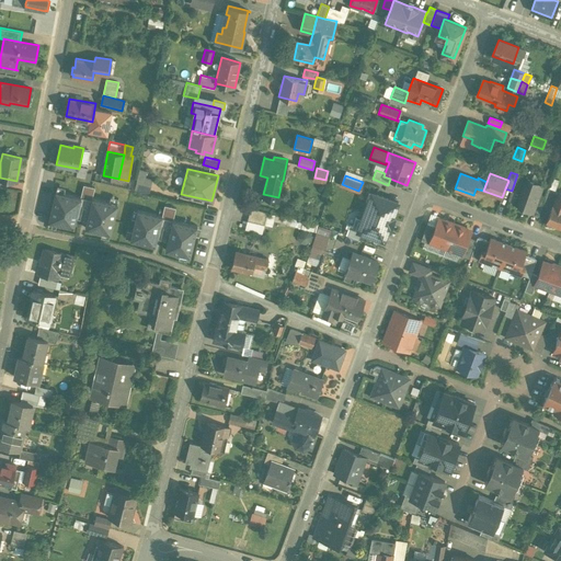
[(542,184),(524,179),(515,204),(533,210),(534,210),(539,193),(542,184)]
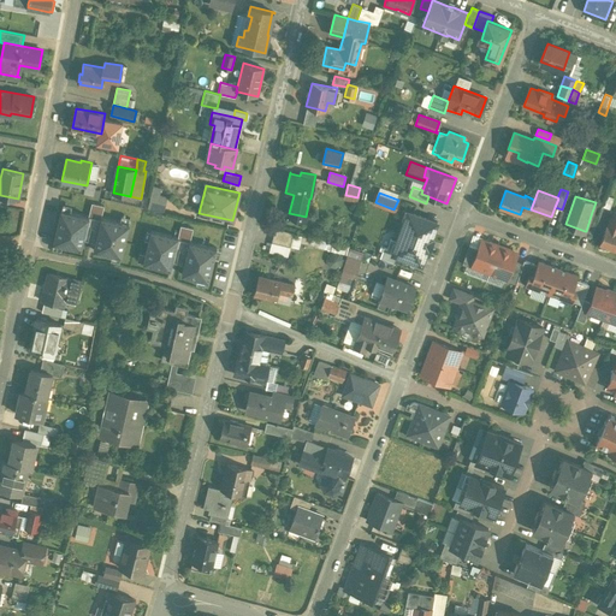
[(82,250),(89,215),(60,209),(52,243),(82,250)]
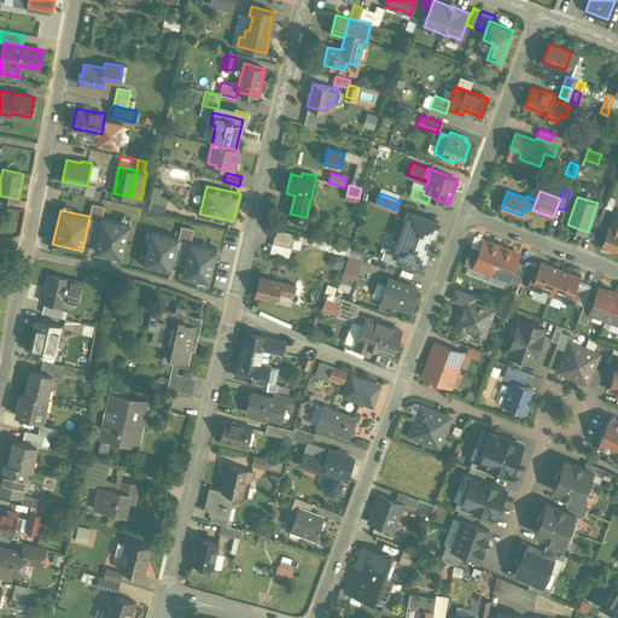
[(392,255),(423,266),(438,222),(408,211),(392,255)]
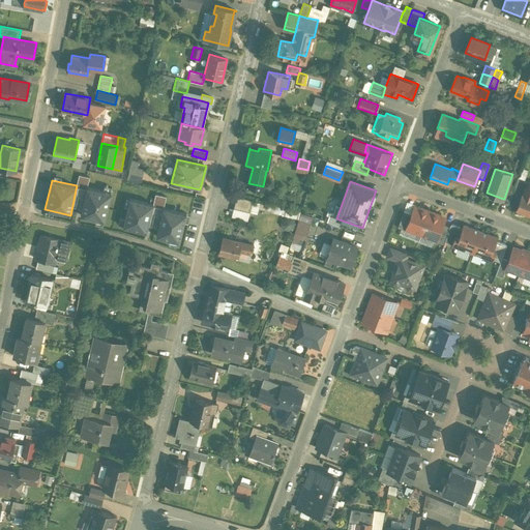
[(509,182),(504,199),(503,199),(502,202),(508,204),(516,185),(509,182)]
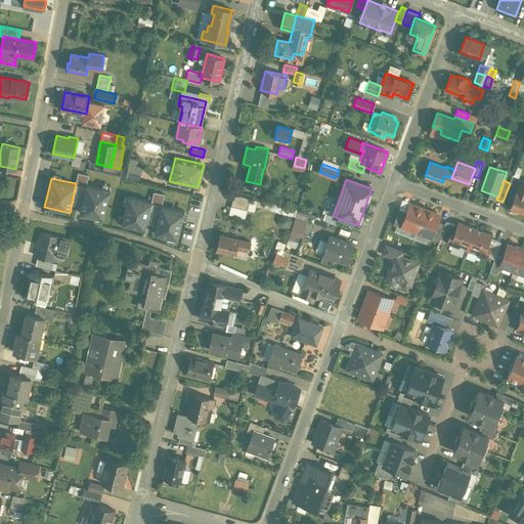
[(103,219),(111,189),(86,183),(79,213),(103,219)]
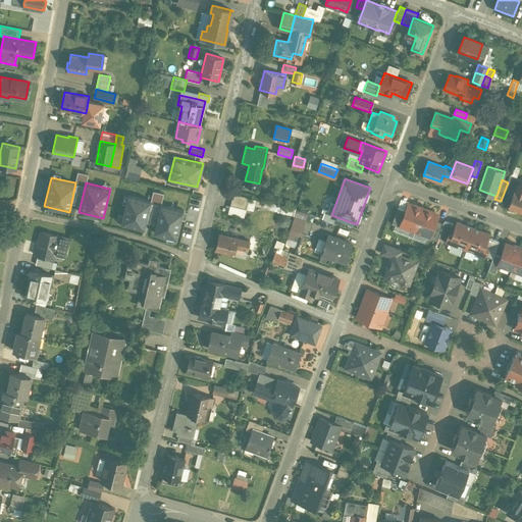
[(521,194),(515,191),(514,191),(508,207),(521,212),(521,194)]
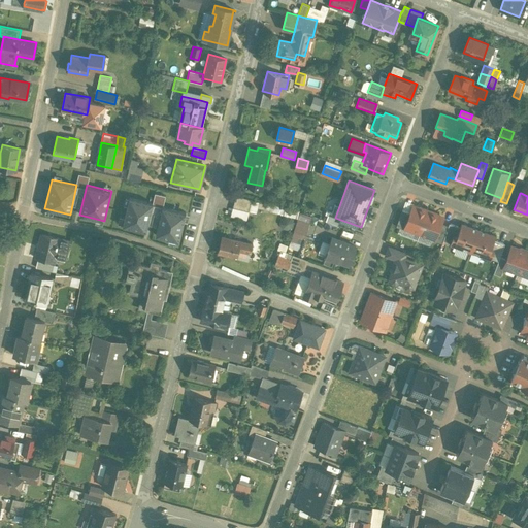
[(252,199),(235,195),(233,207),(249,211),(252,199)]
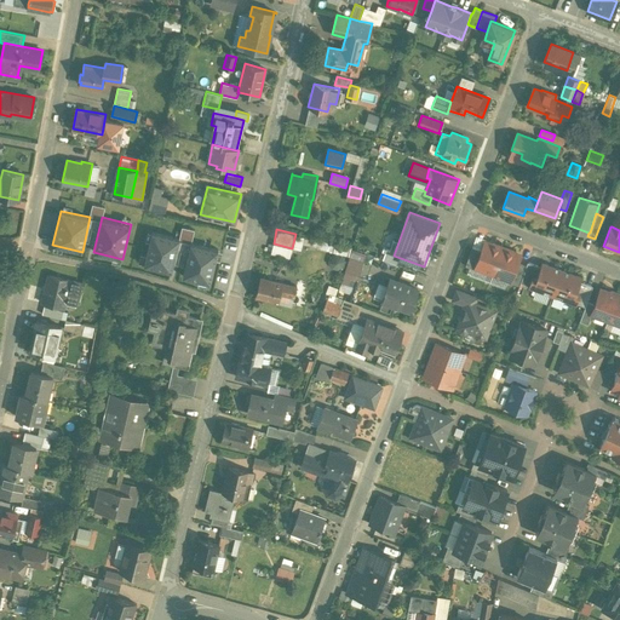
[(171,271),(179,237),(151,231),(143,265),(171,271)]
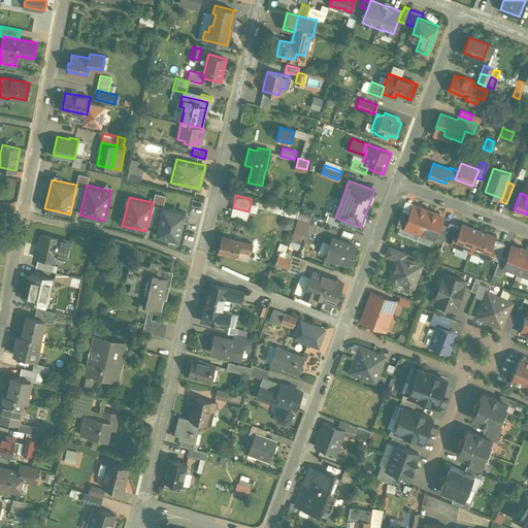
[(178,241),(186,211),(162,206),(155,235),(178,241)]
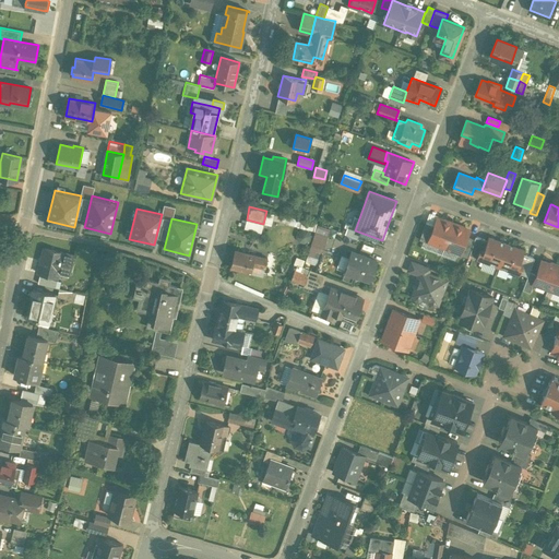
[(448,222),(437,218),(435,225),(431,224),(430,229),(431,232),(430,233),(427,240),(431,241),(444,247),(453,223),(449,222),(448,222)]
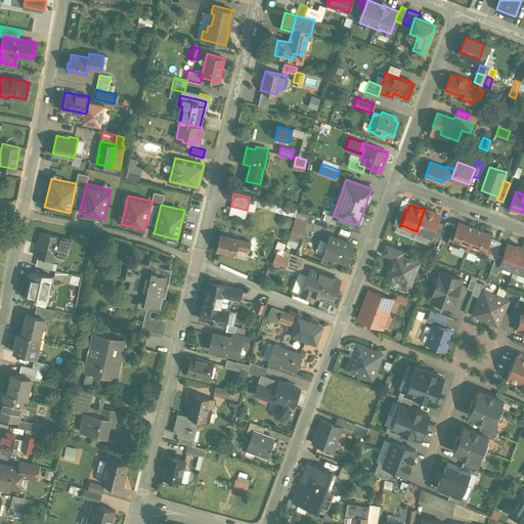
[(404,210),(399,208),(393,224),(403,228),(404,226),(400,225),(403,218),(404,217),(403,215),(404,210)]
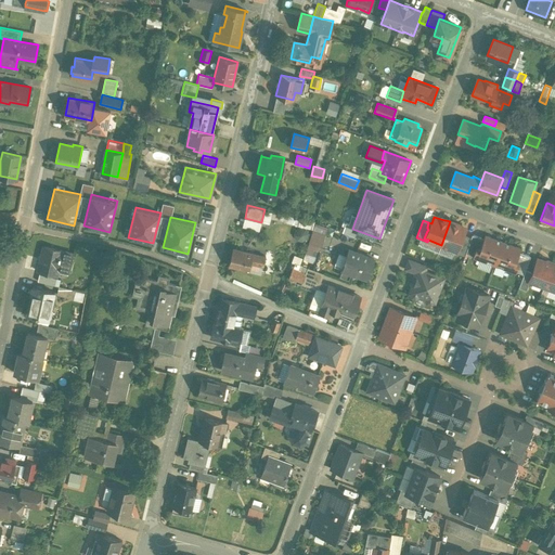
[(465,228),(454,223),(450,221),(441,245),(454,249),(459,250),(462,244),(461,243),(464,242),(465,236),(463,235),(465,228)]
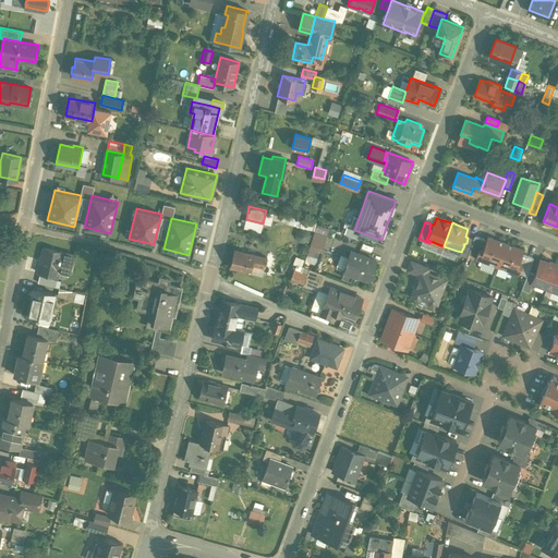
[(484,239),(475,235),(473,240),(469,254),(476,257),(481,243),(483,242),(484,239)]
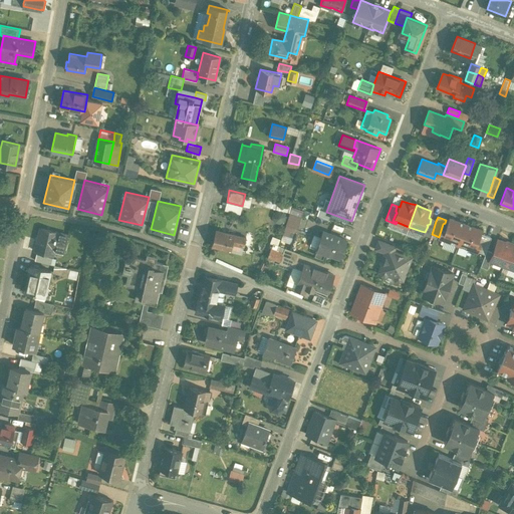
[(445,223),(443,224),(439,237),(438,237),(458,245),(466,223),(450,217),(448,221),(446,220),(445,223)]
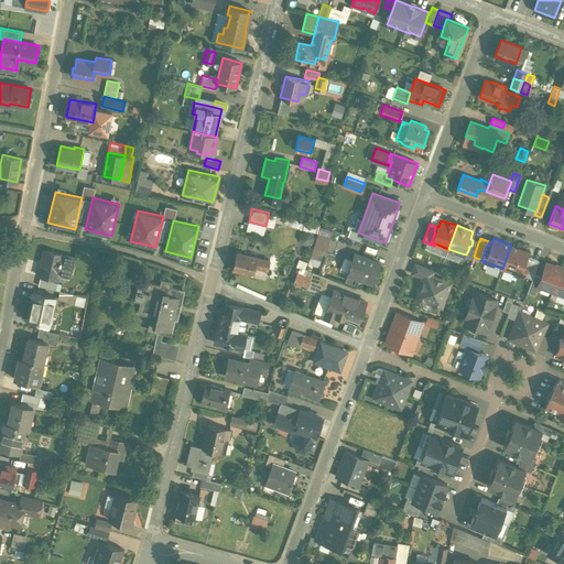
[(473,240),(472,246),(468,247),(469,248),(466,255),(462,253),(462,256),(473,259),(474,257),(478,242),(473,240)]
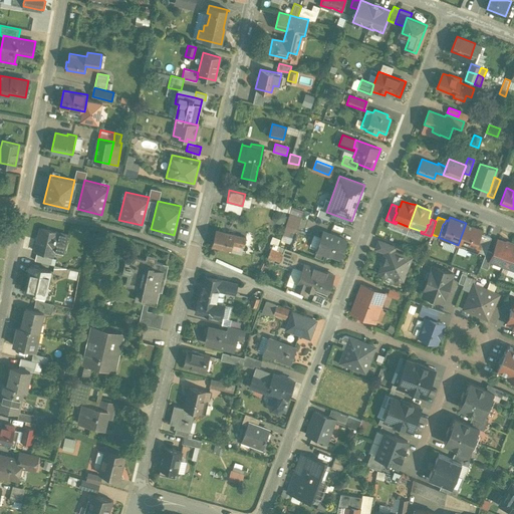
[(482,229),(466,223),(458,245),(478,252),(478,251),(483,238),(482,237),(483,234),(481,233),(482,229)]
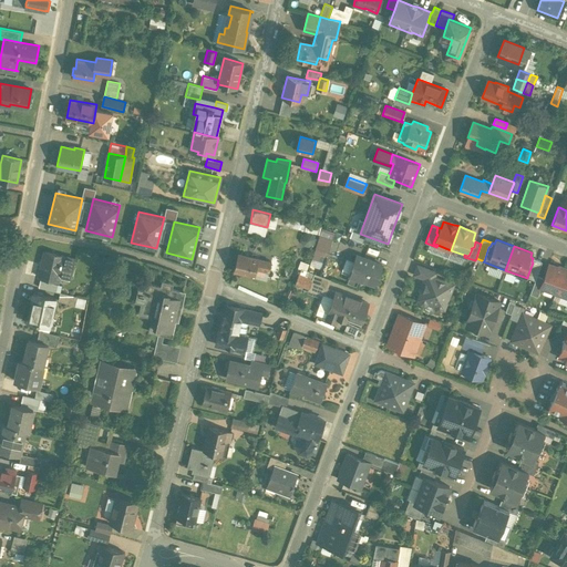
[(64,255),(45,251),(39,277),(58,281),(60,272),(71,275),(75,259),(64,256),(64,255)]
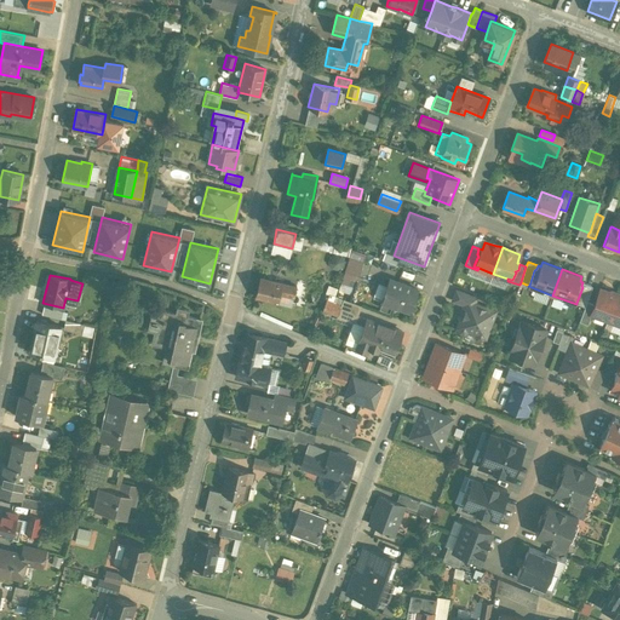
[(282,282),(260,276),(256,296),(279,302),(280,293),(282,282)]
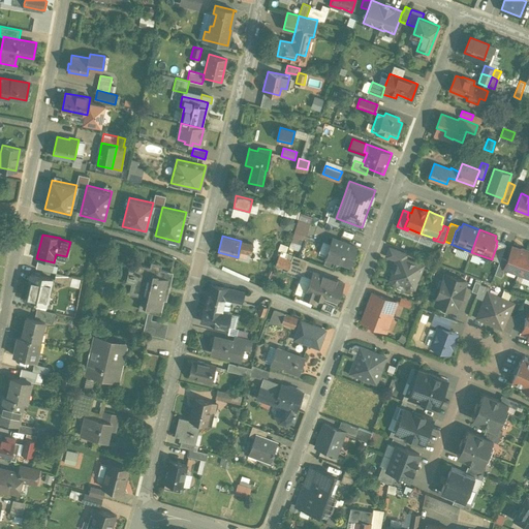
[(356,247),(333,238),(325,256),(349,266),(356,247)]
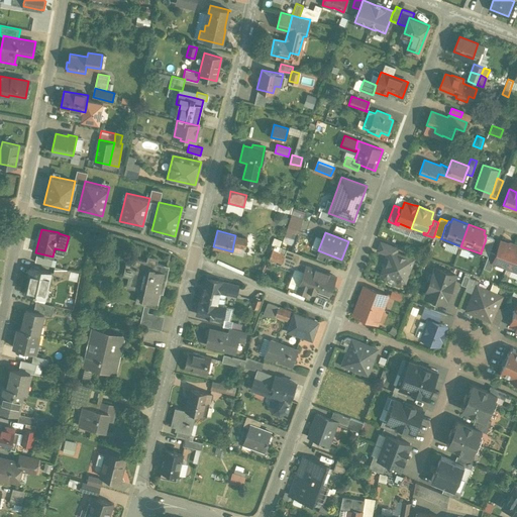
[(247,238),(235,235),(233,244),(245,247),(247,238)]
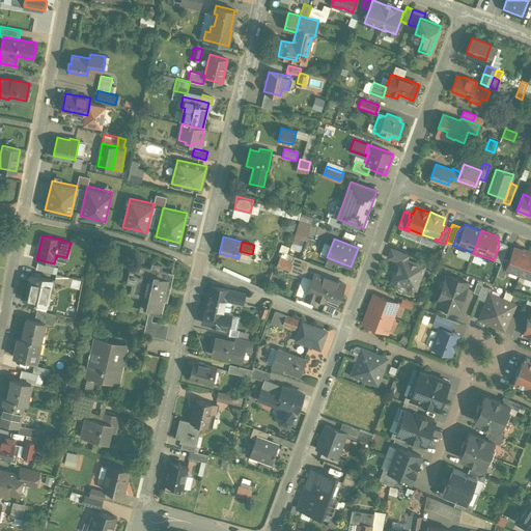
[(507,245),(499,242),(498,245),(499,246),(494,259),(501,262),(503,258),(507,245)]
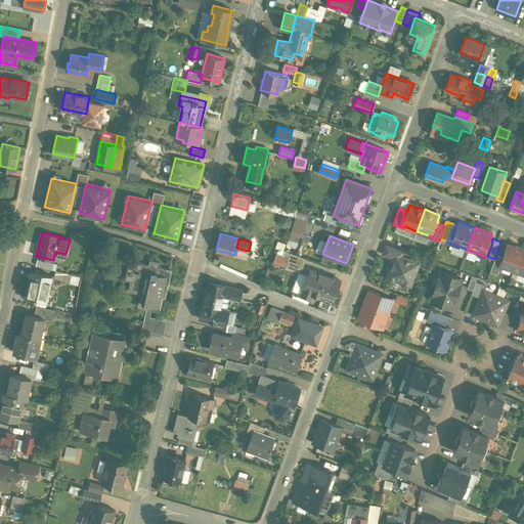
[(521,249),(508,244),(503,257),(499,265),(500,265),(513,270),(521,249)]
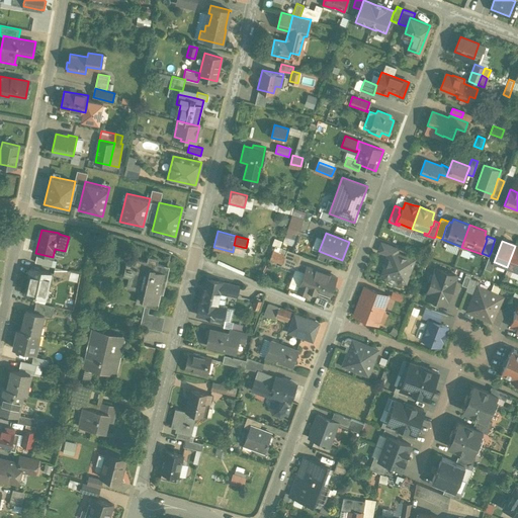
[(399,249),(381,242),(378,251),(390,255),(391,251),(397,253),(399,249)]
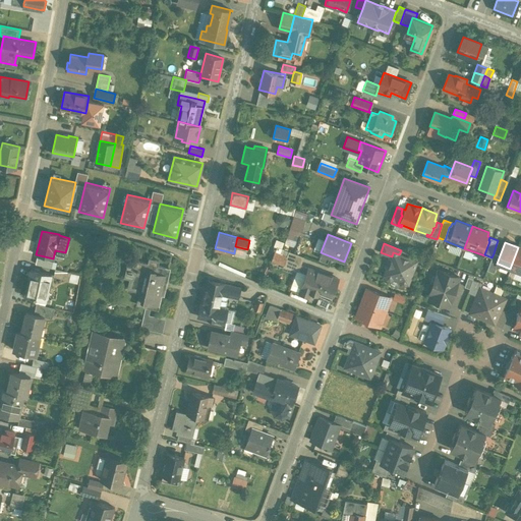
[(520,248),(518,247),(510,269),(520,272),(520,248)]
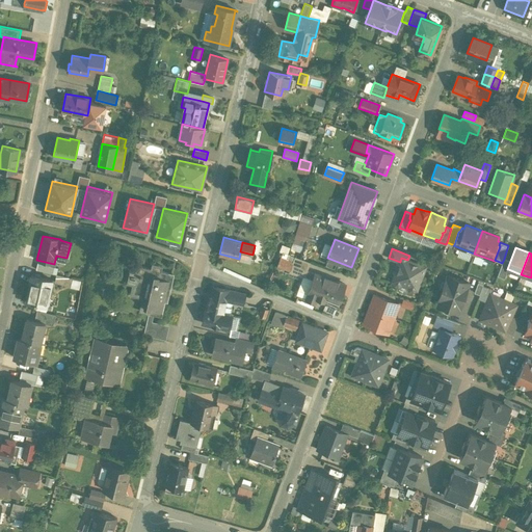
[(311,262),(295,256),(289,271),(304,277),(311,262)]
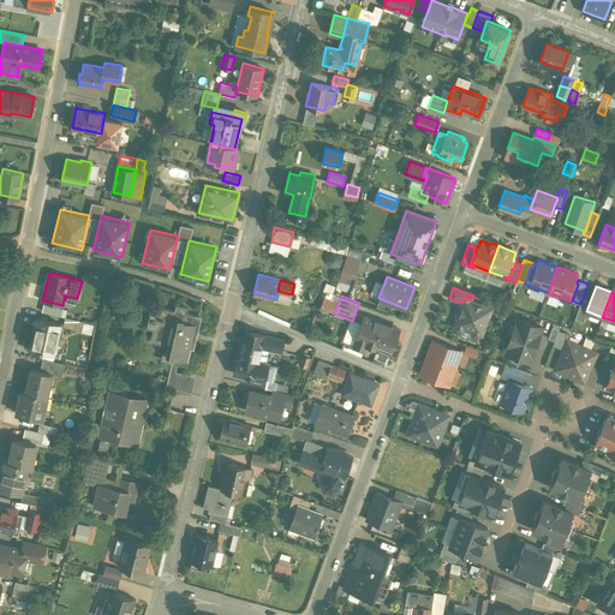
[(471,300),(464,298),(463,303),(461,306),(460,306),(457,316),(458,316),(454,324),(455,324),(457,328),(460,329),(464,328),(472,330),(473,334),(477,336),(481,334),(482,334),(491,309),(471,300)]
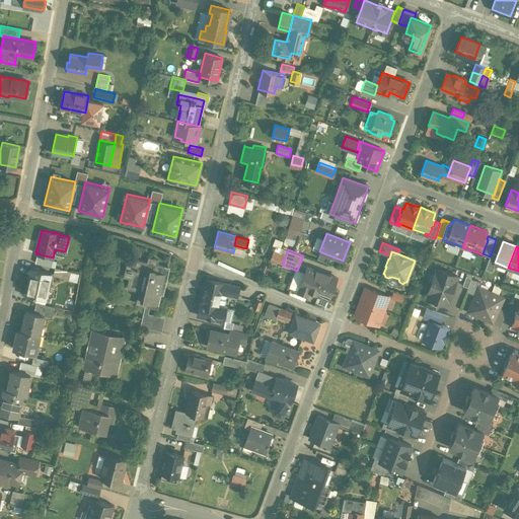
[(490,256),(486,269),(492,272),(496,263),(495,263),(498,254),(492,252),(490,256)]
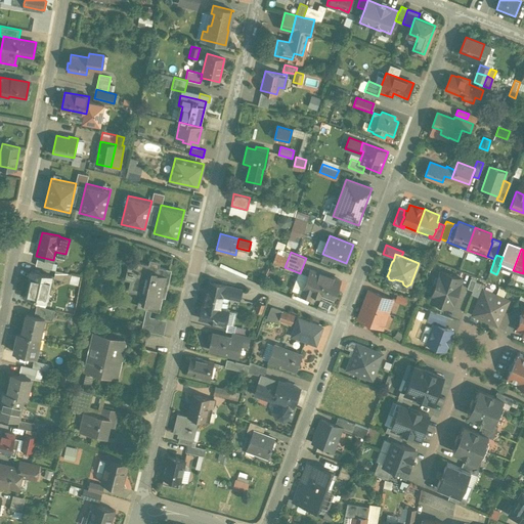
[(53,262),(37,259),(36,265),(51,269),(53,262)]
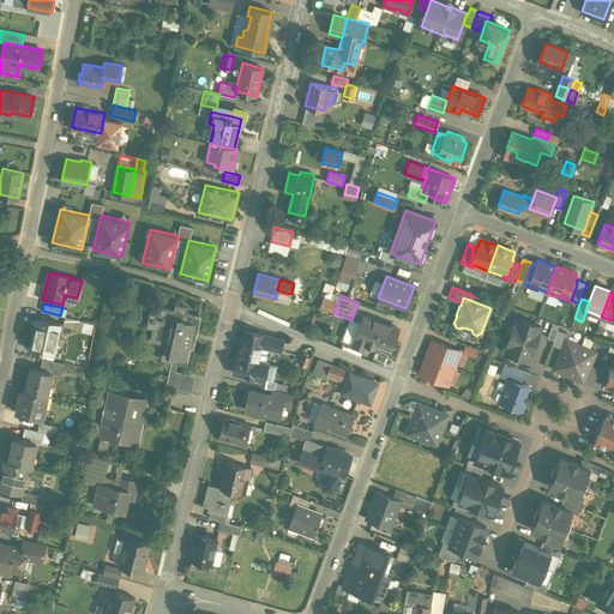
[(174,311),(160,307),(158,309),(151,308),(148,325),(156,326),(154,338),(168,342),(163,359),(186,365),(193,331),(197,332),(200,317),(186,313),(187,307),(176,305),(174,311)]
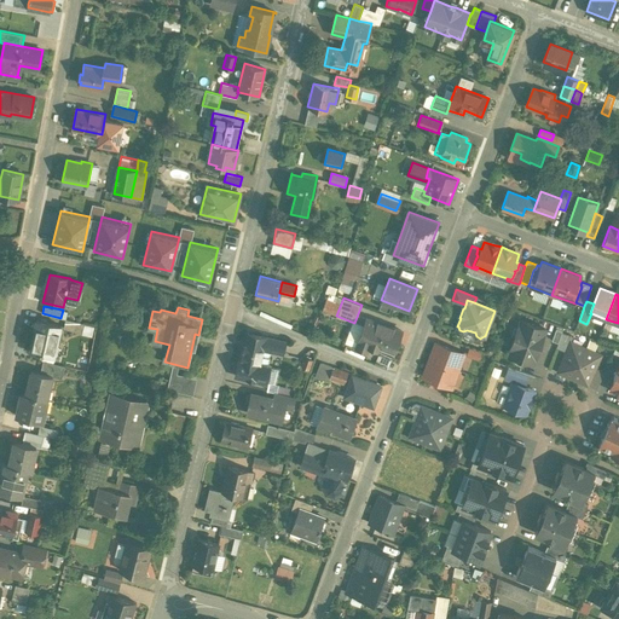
[(85,323),(65,318),(63,328),(82,333),(85,323)]
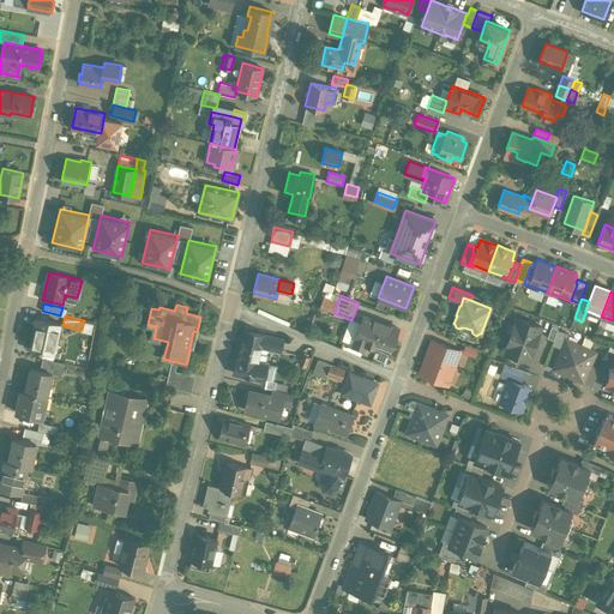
[(60,323),(36,317),(35,324),(30,348),(42,350),(43,349),(54,351),(54,350),(53,350),(55,339),(56,341),(60,323)]
